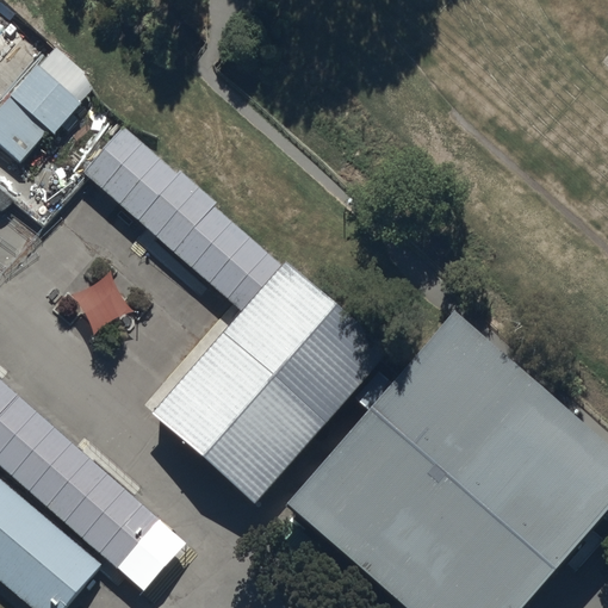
[(87,109),(39,67),(0,112),(0,142),(25,165),(51,135),(59,142),(87,109)]
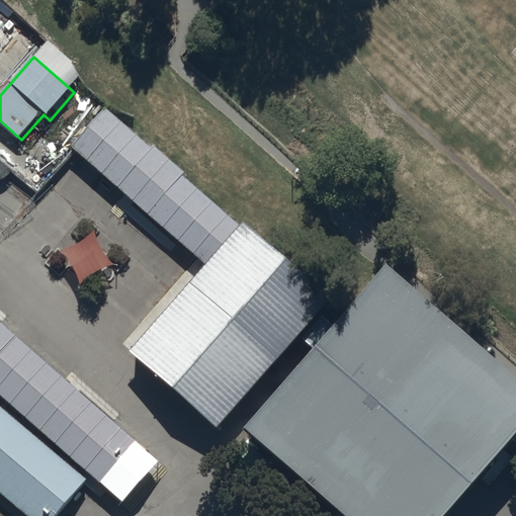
[(204,264),(239,226),(108,110),(73,148),(204,264)]
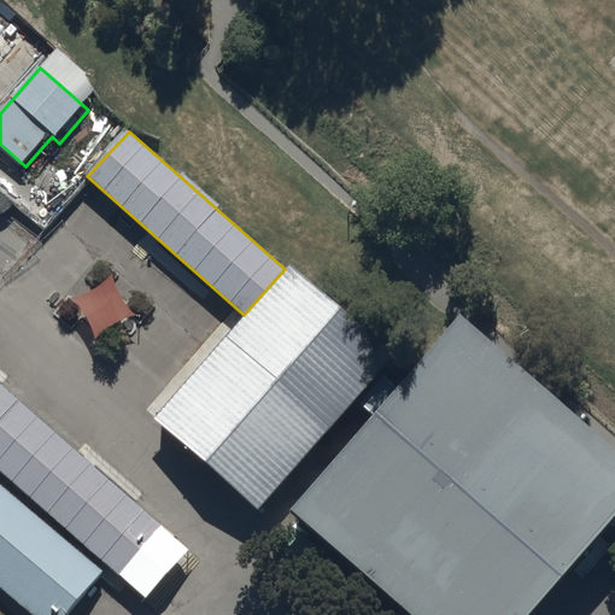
[(388,358),(285,269),(156,419),(258,508),(379,369),(388,358)]
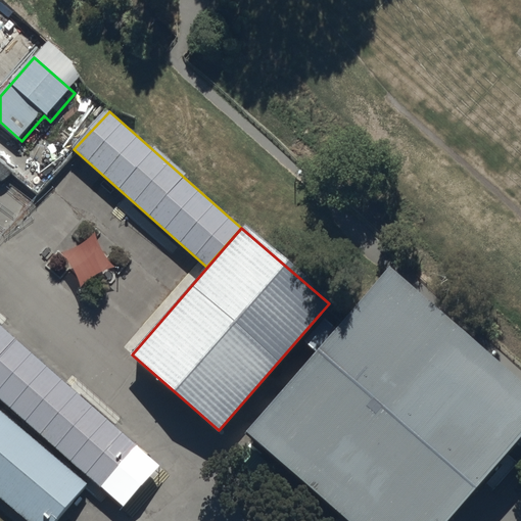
[(245,431),(345,520),(443,520),(520,434),(520,387),(389,271),(337,328),(245,431)]
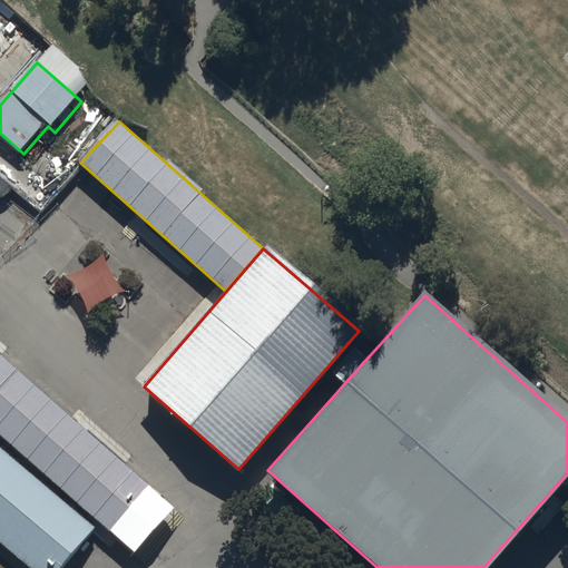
[(0,433),(113,534),(154,488),(0,351),(0,433)]
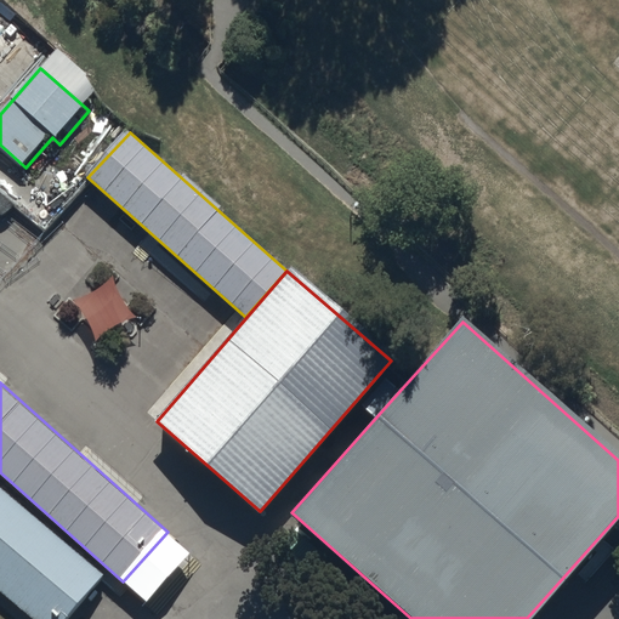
[(0,588),(37,618),(72,618),(109,575),(0,483),(0,588)]
